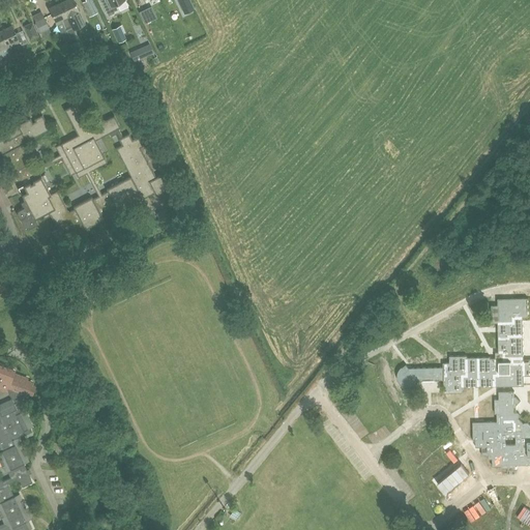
[(72,0),(65,0),(60,3),(72,29),(75,34),(76,35),(77,34),(74,28),(77,27),(81,25),(84,24),(80,13),(72,0)]
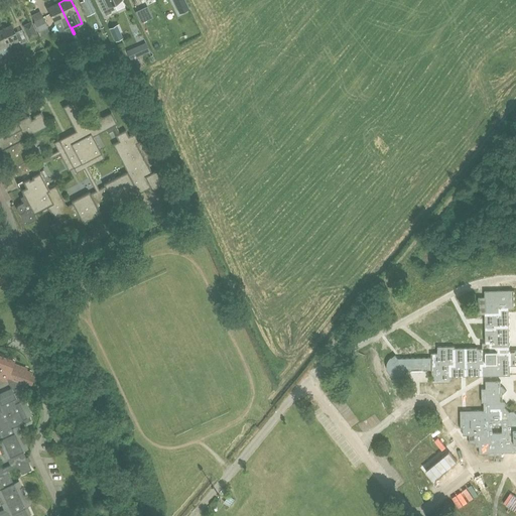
[(103,0),(99,2),(105,15),(116,10),(113,3),(119,0),(103,0)]
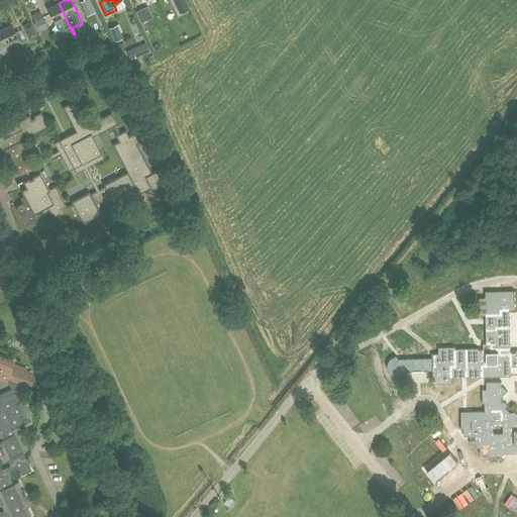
[(184,0),(173,0),(180,13),(189,8),(184,0)]
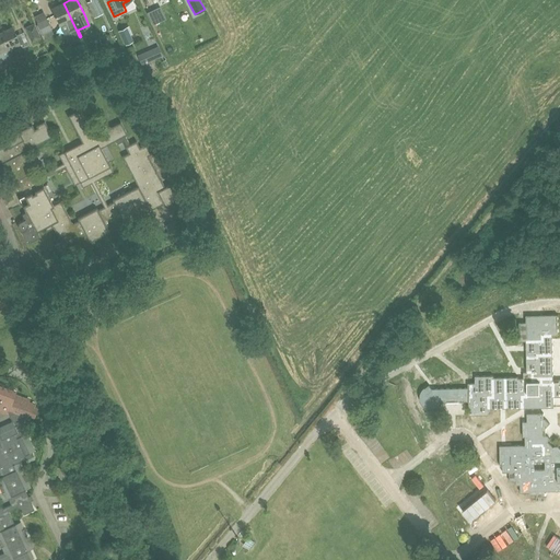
[(254,0),(255,0),(261,0),(267,11),(280,6),(277,0),(254,0)]
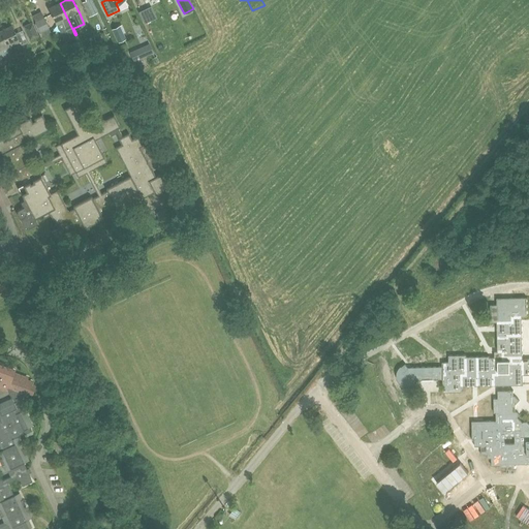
[(389,0),(373,0),(369,2),(373,11),(391,3),(389,0)]
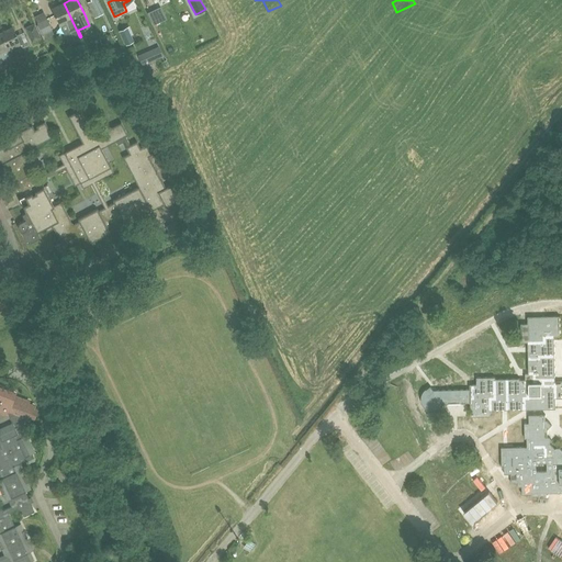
[(64,3),(52,9),(59,26),(67,23),(69,29),(68,29),(70,34),(74,40),(74,41),(80,37),(79,36),(77,31),(64,3)]
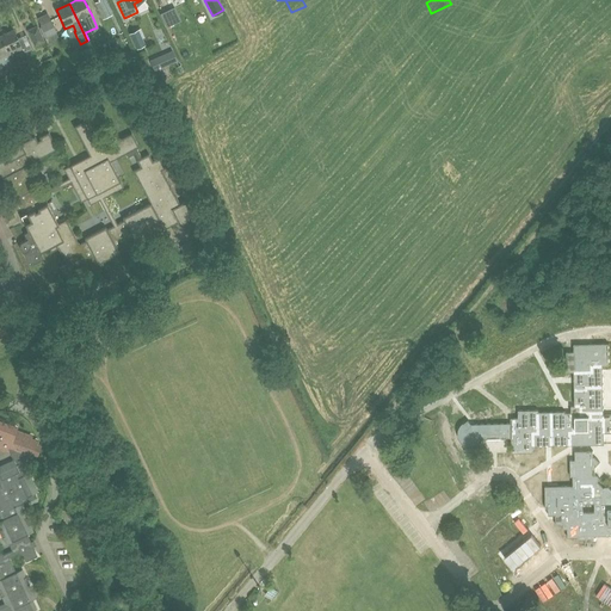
[(451,4),(431,13),(436,24),(456,14),(451,4)]
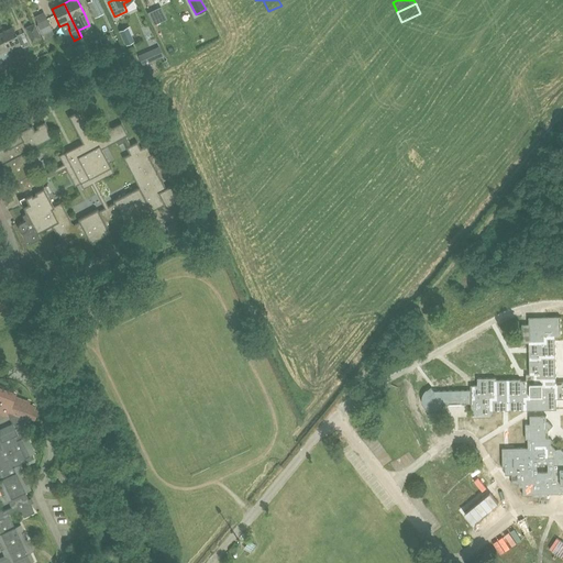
[(154,10),(147,12),(153,25),(159,22),(154,10)]
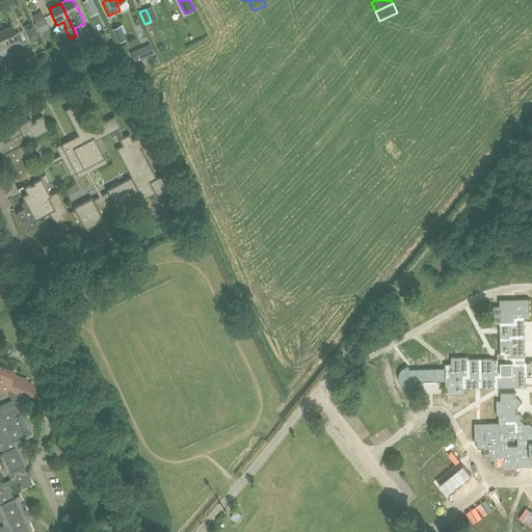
[(339,10),(321,19),(326,28),(343,20),(339,10)]
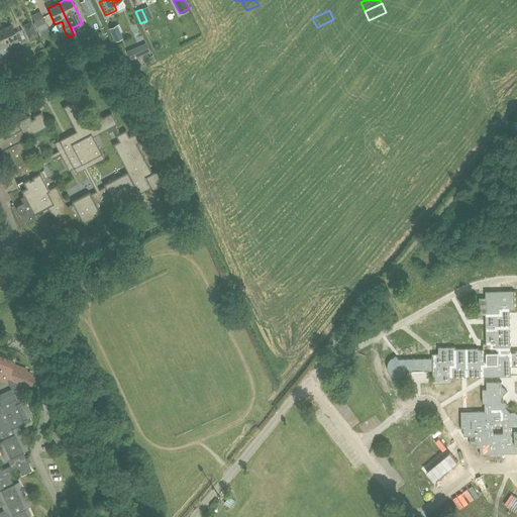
[(386,12),(369,20),(373,28),(390,21),(386,12)]
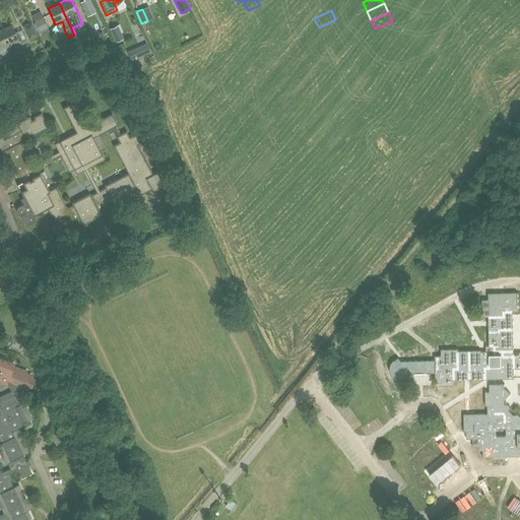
[(48,27),(43,16),(34,20),(40,31),(48,27)]
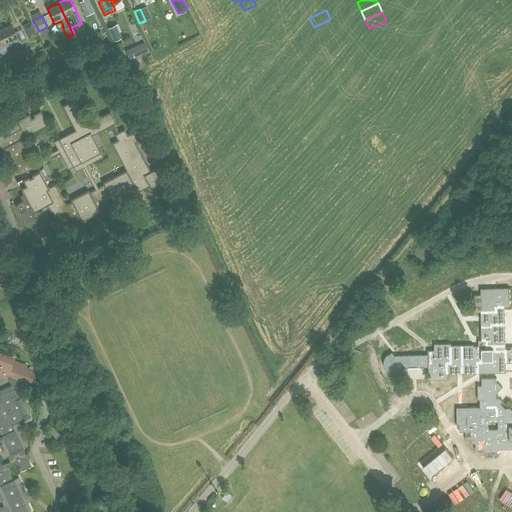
[(330,19),(314,27),(318,36),(334,28),(330,19)]
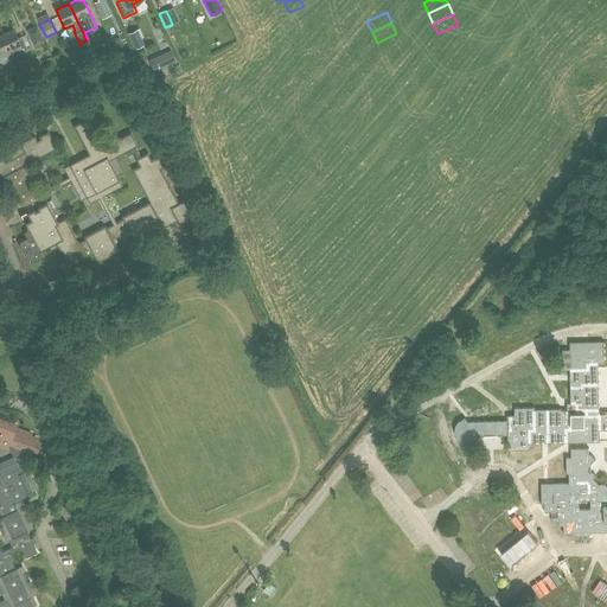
[(27,30),(34,45),(45,40),(38,25),(27,30)]
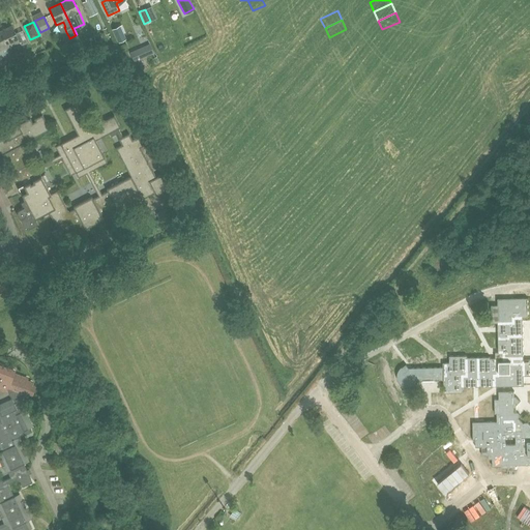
[(400,22),(382,29),(387,39),(404,31),(400,22)]
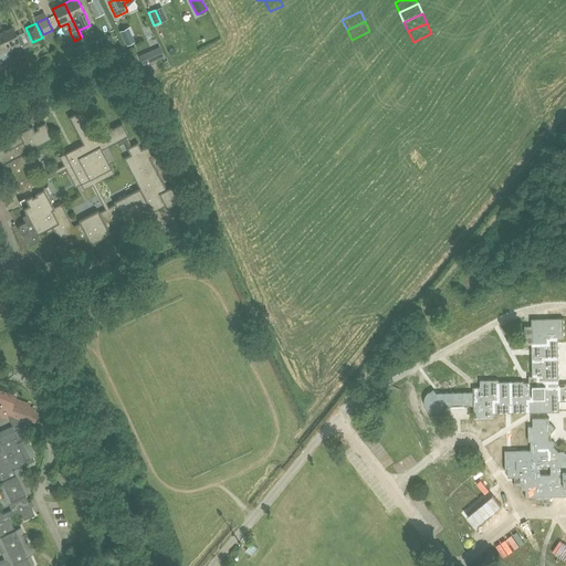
[(130,34),(127,27),(119,31),(126,45),(134,41),(130,34)]
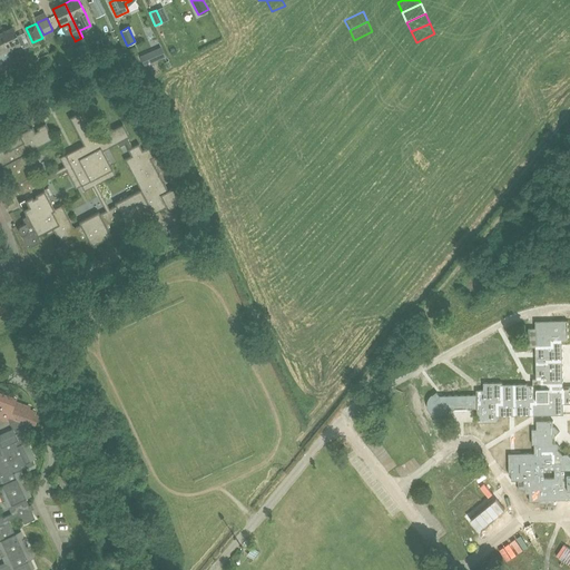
[(12,28),(0,33),(0,35),(10,57),(16,67),(26,61),(23,56),(18,58),(15,48),(20,46),(12,28)]
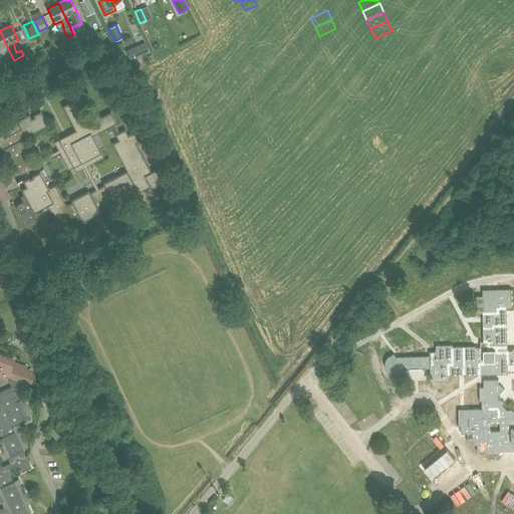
[(335,28),(319,36),(323,44),(339,37),(335,28)]
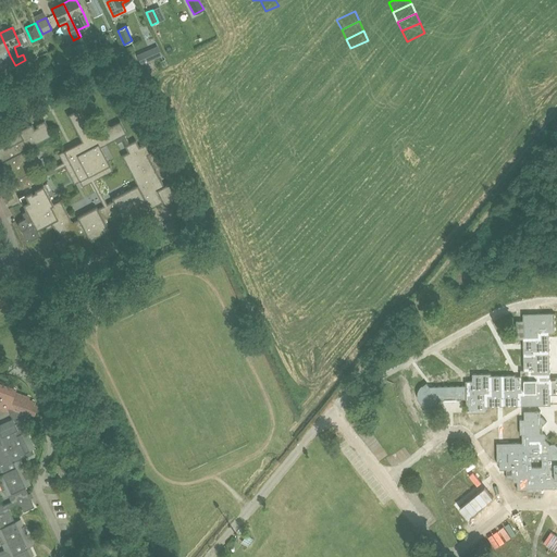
[(0,34),(0,60),(3,59),(10,56),(0,34)]
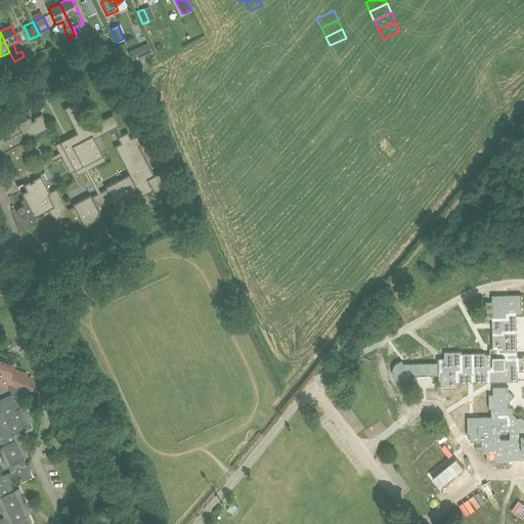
[(346,38),(330,45),(334,54),(350,46),(346,38)]
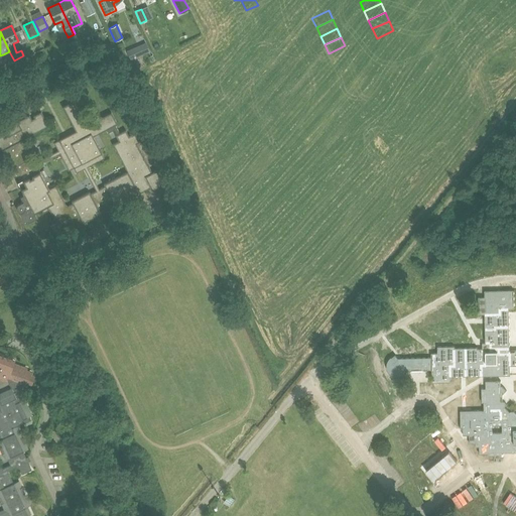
[(76,40),(69,43),(71,48),(78,44),(76,40)]
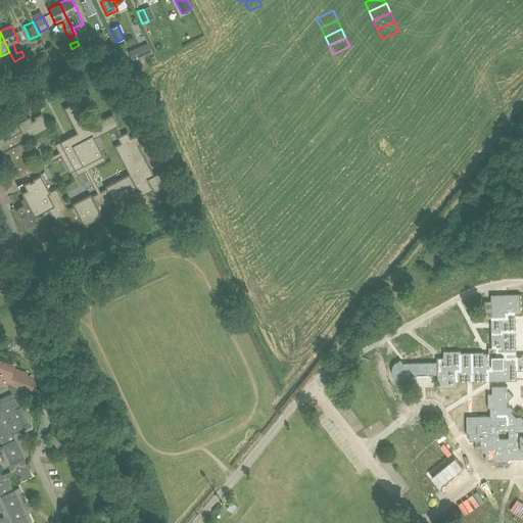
[(349,46),(333,54),(337,63),(353,55),(349,46)]
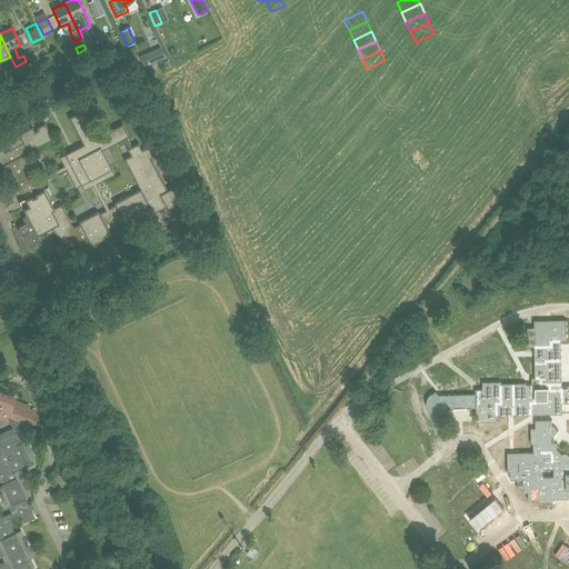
[(16,67),(10,57),(3,60),(6,65),(3,66),(6,71),(16,67)]
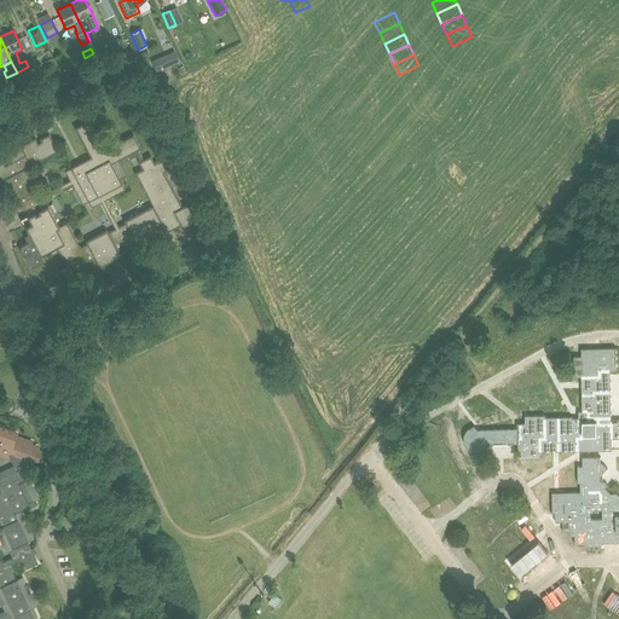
[(418,65),(399,75),(404,86),(423,76),(418,65)]
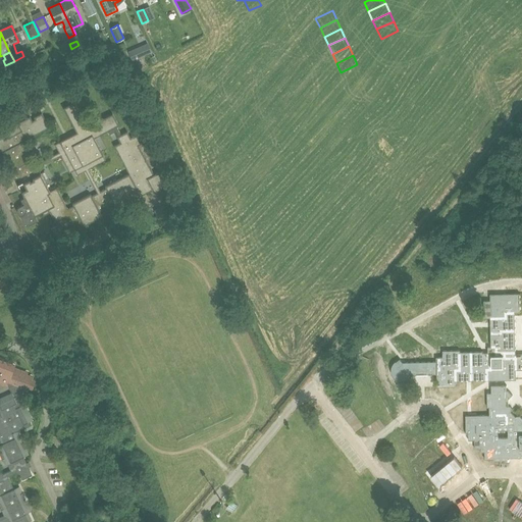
[(357,64),(341,72),(345,81),(361,73),(357,64)]
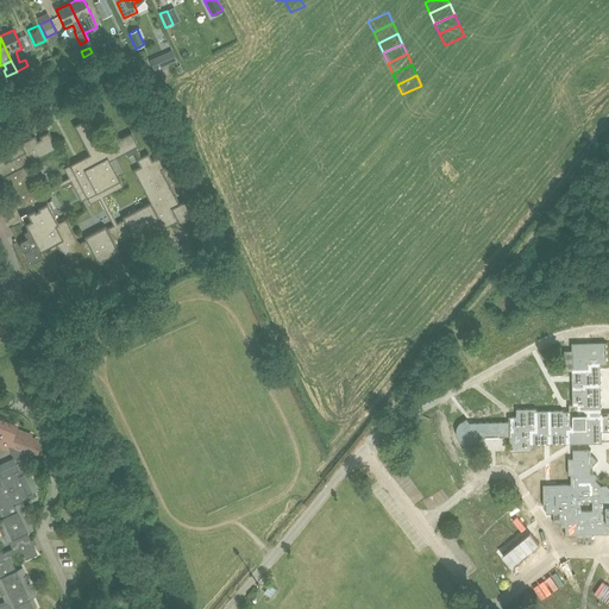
[(421,86),(402,94),(407,105),(426,95),(421,86)]
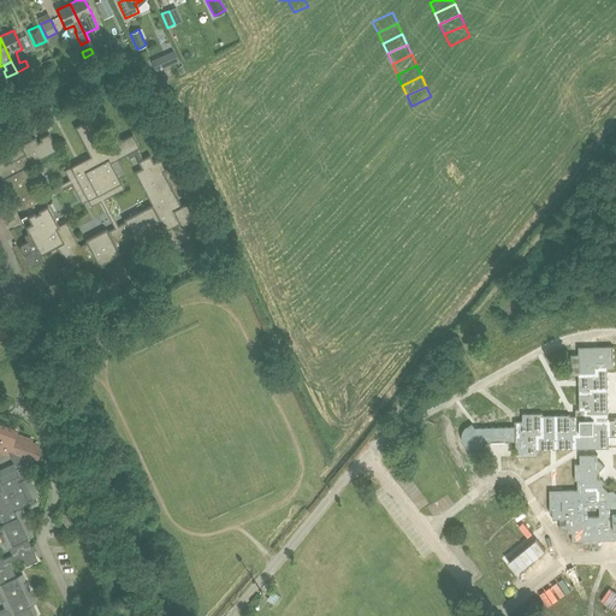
[(431,96),(412,106),(416,117),(437,107),(431,96)]
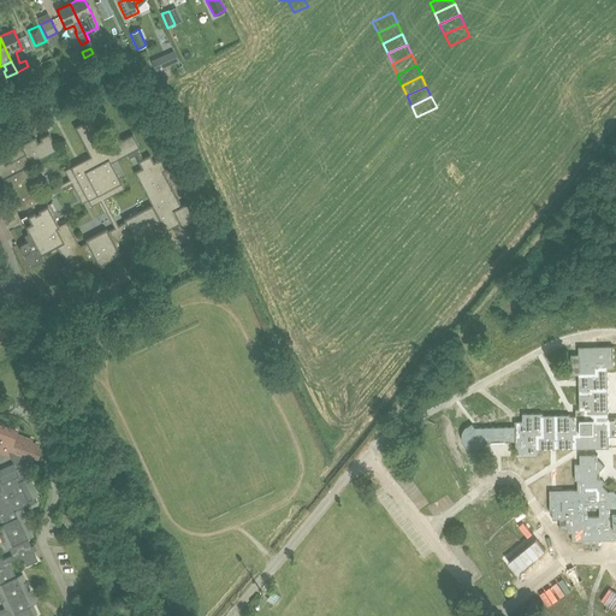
[(437,107),(416,117),(421,128),(442,118),(437,107)]
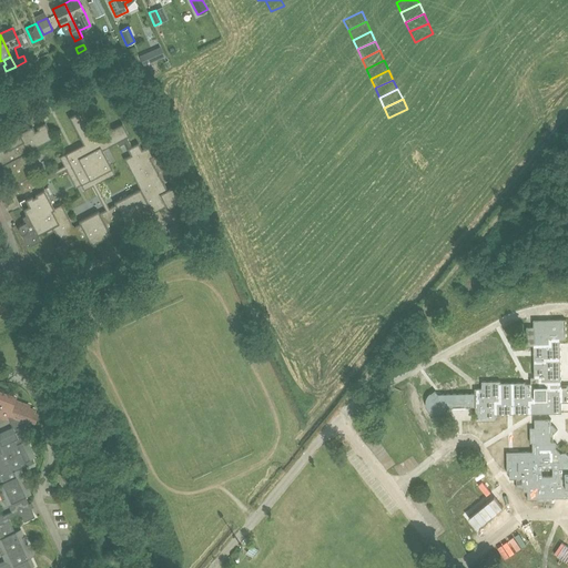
[(168,230),(172,239),(183,233),(179,224),(168,230)]
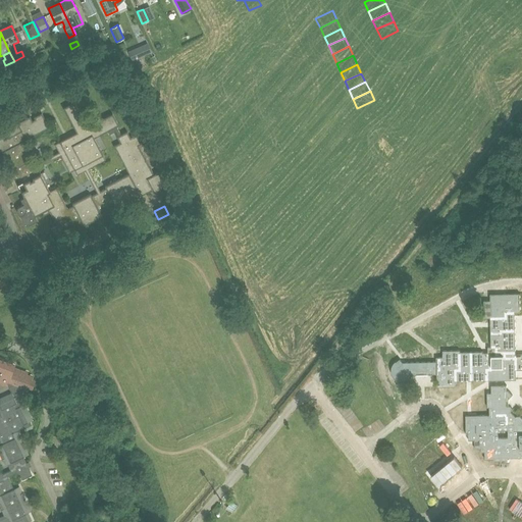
[(265,284),(254,290),(257,297),(267,291),(265,284)]
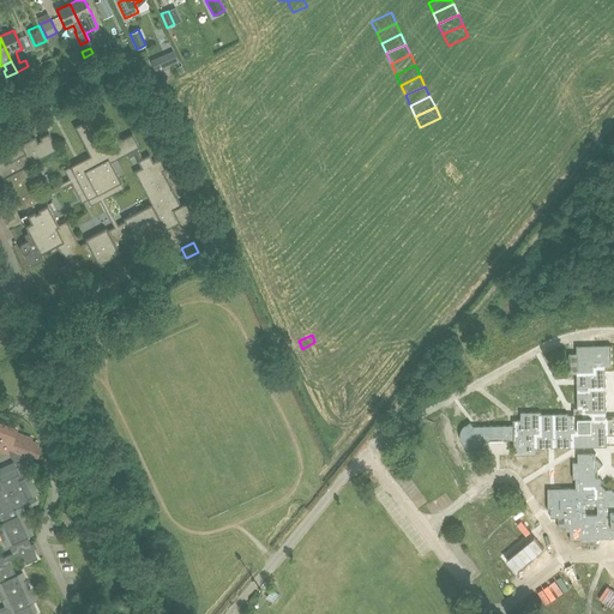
[(613,416),(607,417),(606,367),(612,367),(612,345),(589,345),(589,348),(576,348),(577,354),(569,354),(570,374),(576,374),(577,408),(573,408),(573,415),(567,415),(567,414),(541,414),(541,411),(521,413),(521,420),(516,420),(516,427),(513,427),(512,426),(477,427),(475,428),(470,422),(465,426),(462,429),(461,434),(461,439),(463,443),(467,446),(471,447),(476,447),(480,445),(489,438),(513,437),(513,456),(536,455),(536,449),(577,447),(578,462),(572,462),(573,480),(575,479),(576,488),(547,489),(548,511),(551,511),(551,518),(558,518),(558,528),(565,528),(565,531),(570,531),(570,541),(581,540),(581,542),(588,542),(588,545),(600,545),(599,534),(607,534),(607,537),(613,536),(613,416)]
